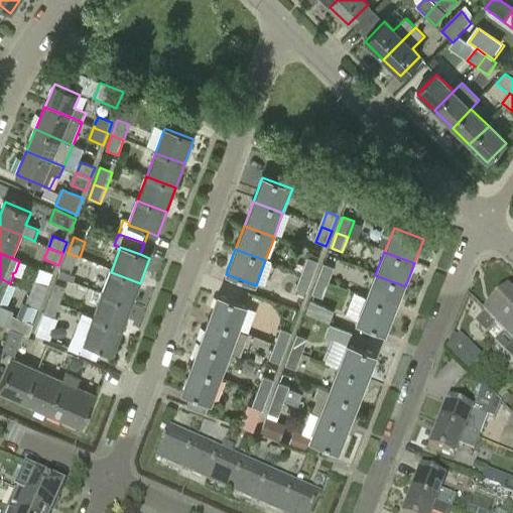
[(68,253),(61,268),(74,273),(80,257),(68,253)]
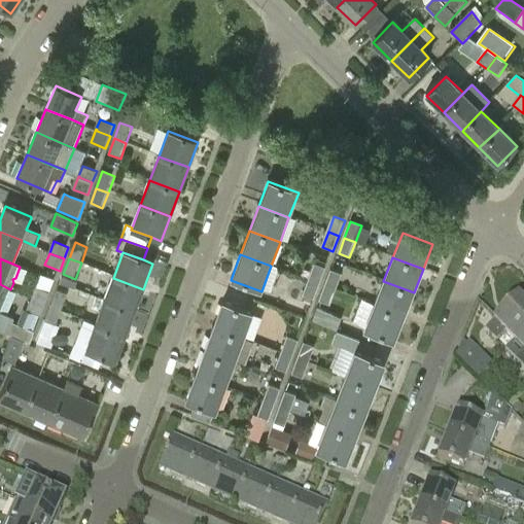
[(316,265),(310,280),(320,284),(326,269),(316,265)]
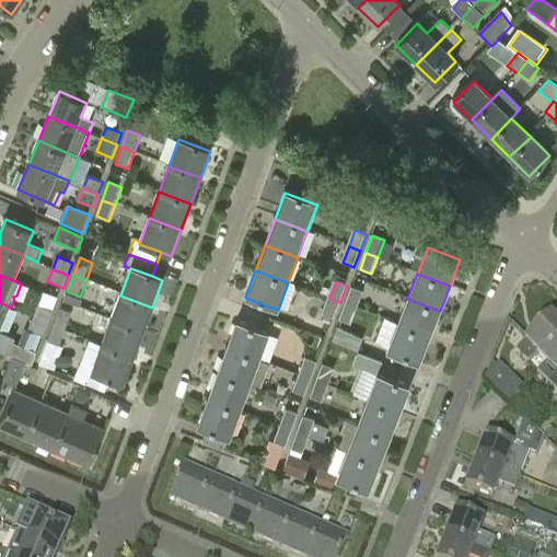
[(352,288),(347,304),(358,309),(364,292),(352,288)]
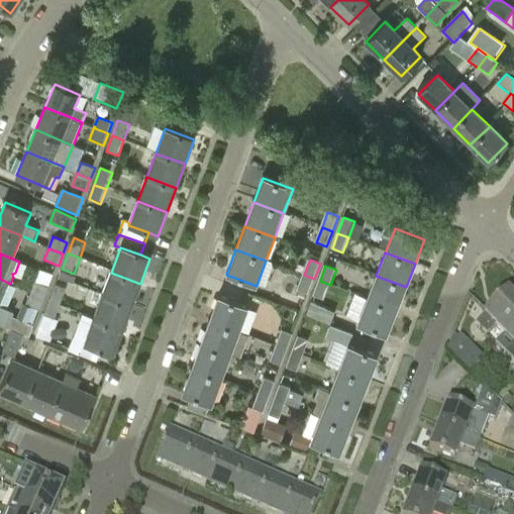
[(77,278),(63,273),(61,279),(75,284),(77,278)]
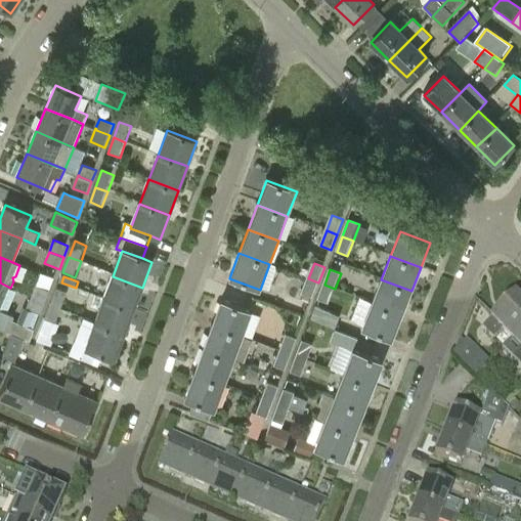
[(133,311),(142,288),(113,276),(103,300),(133,311)]
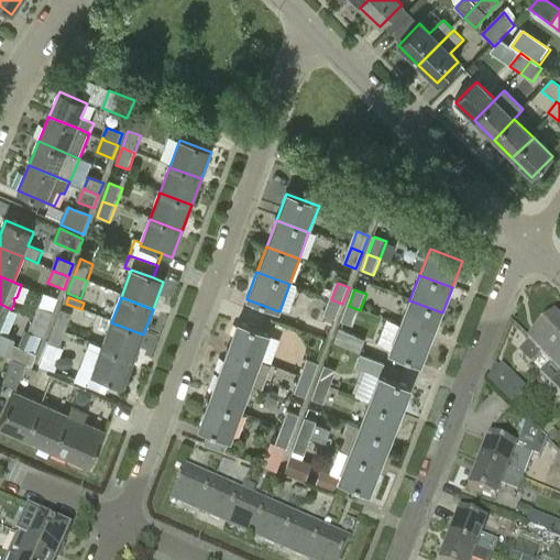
[(337,321),(342,304),(331,299),(325,317),(337,321)]
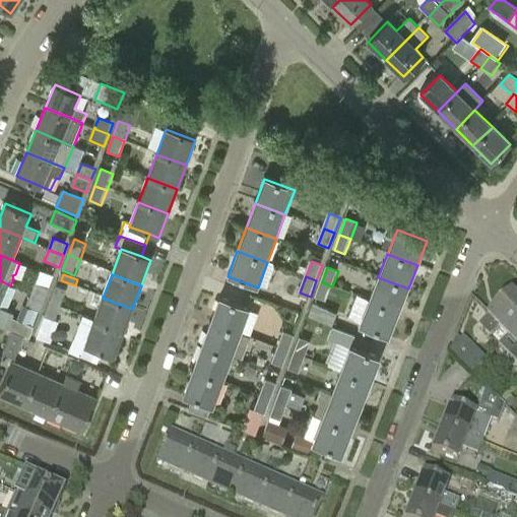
[(369,301),(398,312),(408,288),(378,277),(369,301)]
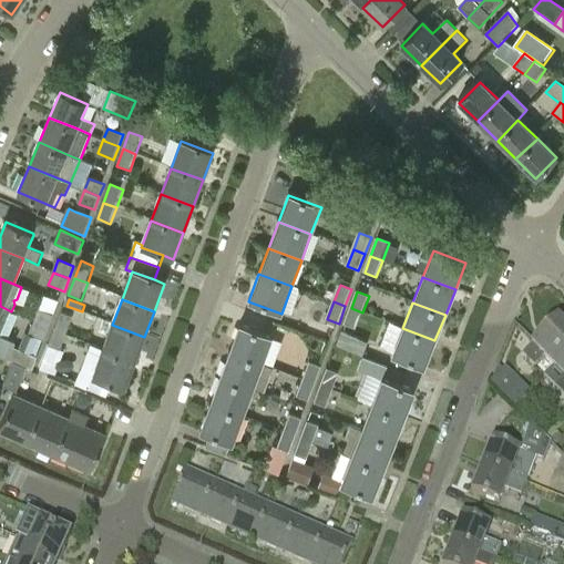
[(0,336),(1,337),(11,311),(0,306),(0,336)]
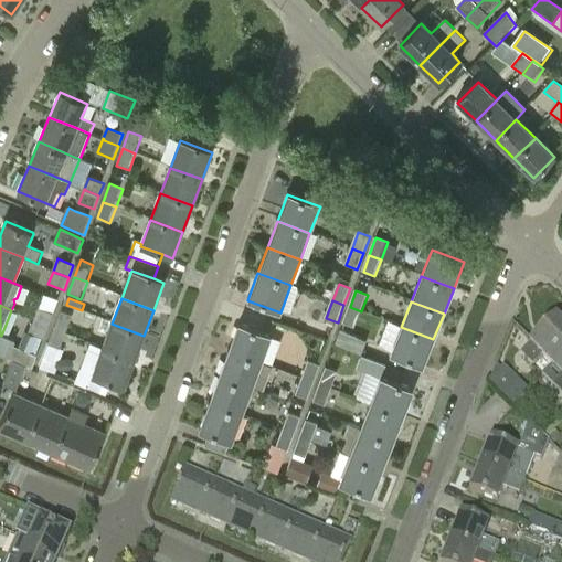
[(356,327),(361,311),(350,307),(340,331),(341,331),(336,346),(363,356),(368,342),(359,339),(362,330),(356,327)]
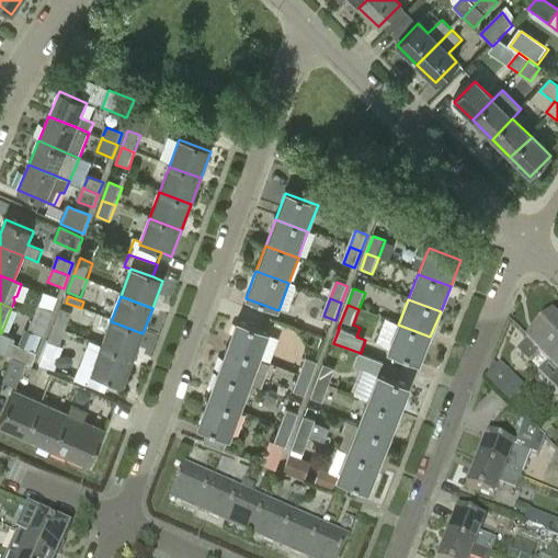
[(38,307),(34,319),(49,325),(54,312),(38,307)]
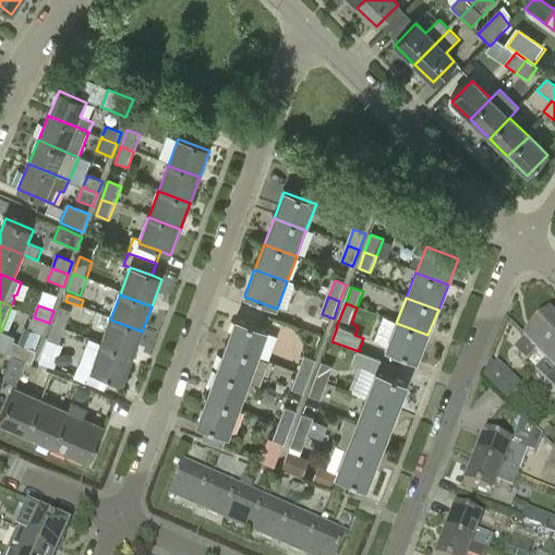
[(61,308),(55,325),(67,329),(73,312),(61,308)]
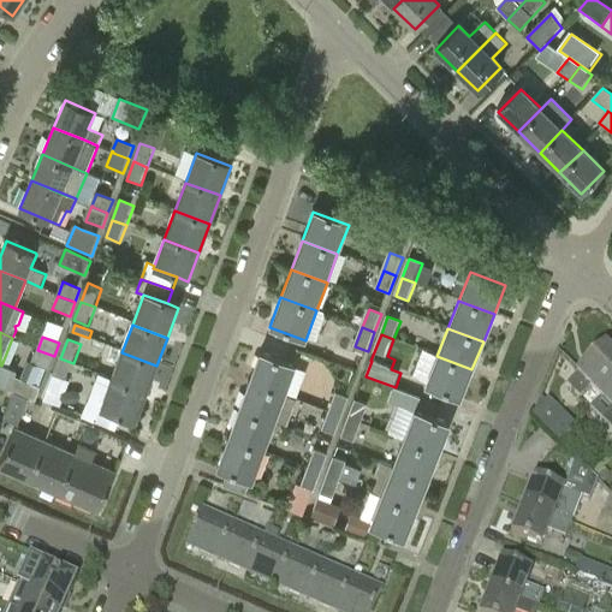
[(49,370),(54,356),(37,350),(31,363),(49,370)]
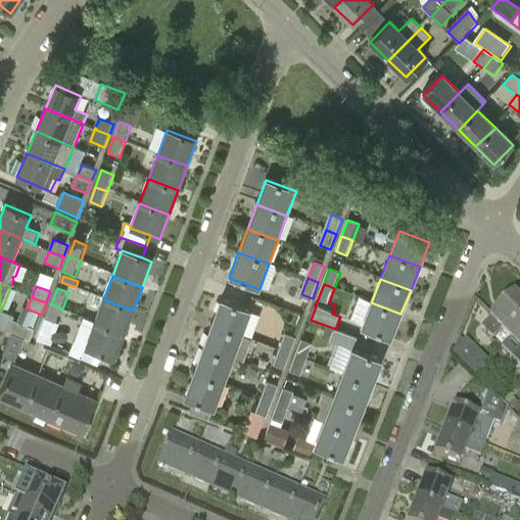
[(124,335),(133,311),(103,299),(95,324),(124,335)]
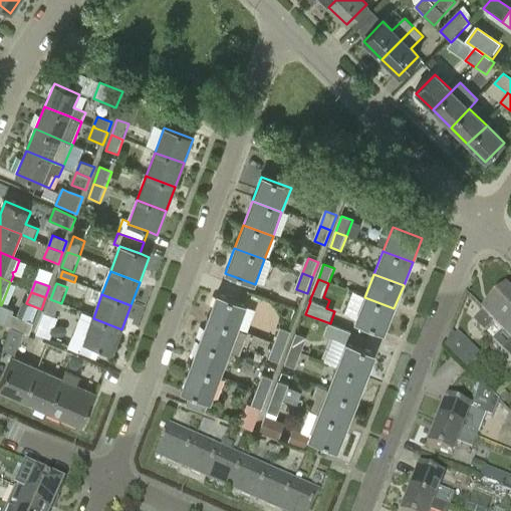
[(394,308),(364,297),(357,294),(347,318),(355,321),(385,332),(394,308)]
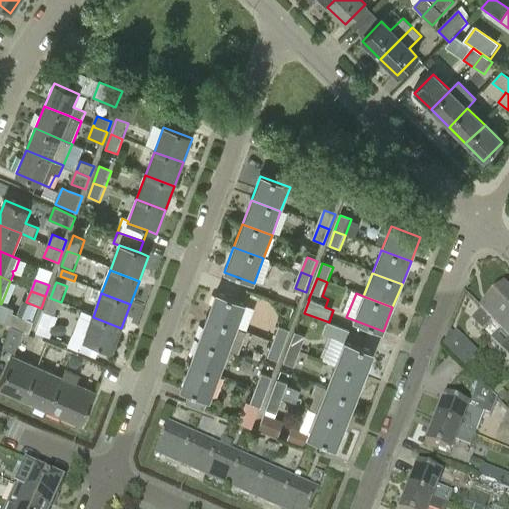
[(216,294),(207,318),(237,329),(246,305),(216,294)]
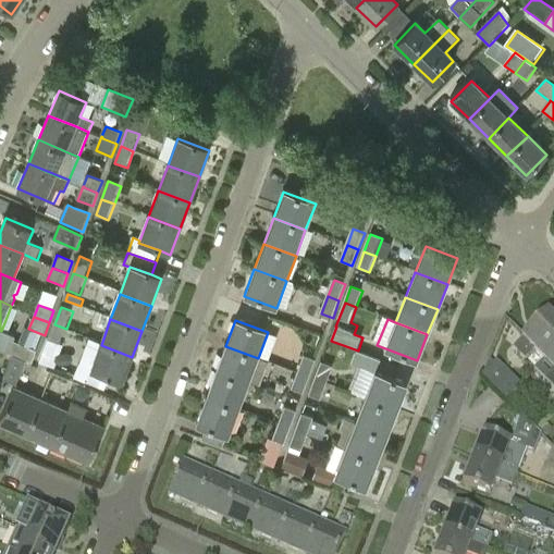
[(536,355),(545,365),(553,356),(553,323),(550,320),(515,355),(526,366),(536,355)]
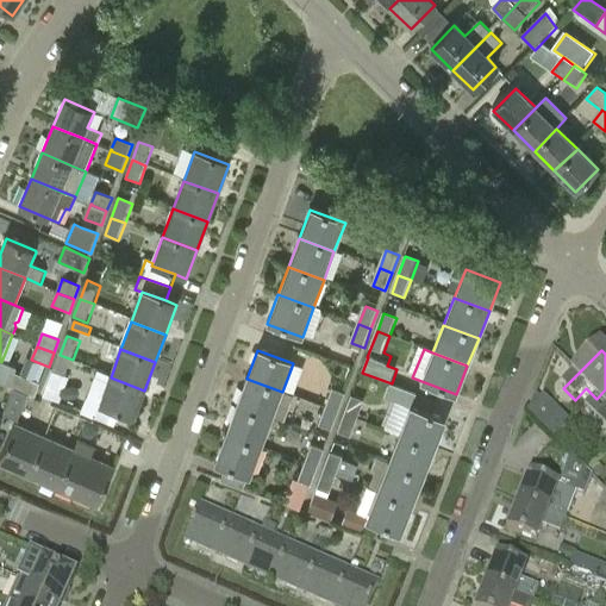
[(60,355),(52,373),(67,378),(73,360),(60,355)]
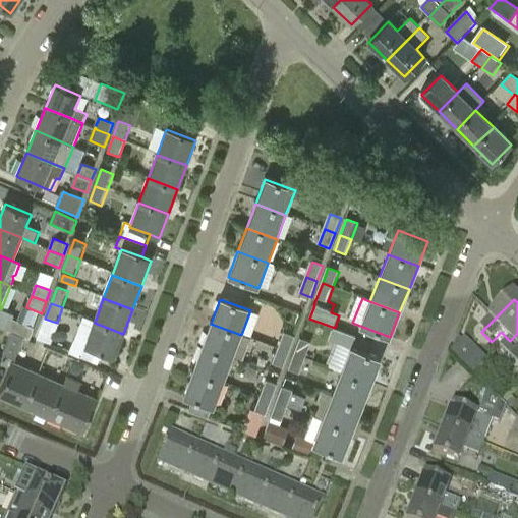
[(7,331),(13,334),(25,339),(31,341),(36,329),(12,319),(7,331)]
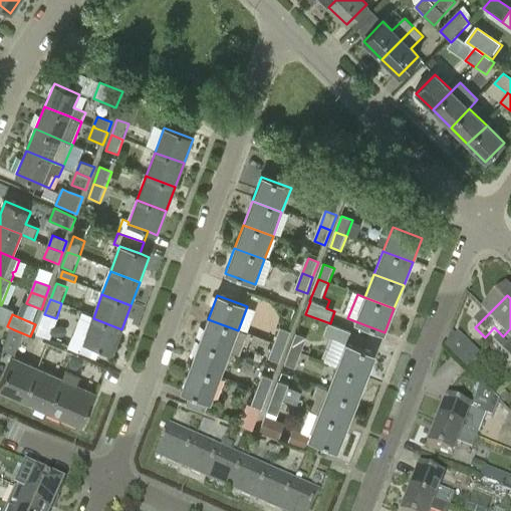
[(112,353),(121,329),(93,318),(83,342),(112,353)]
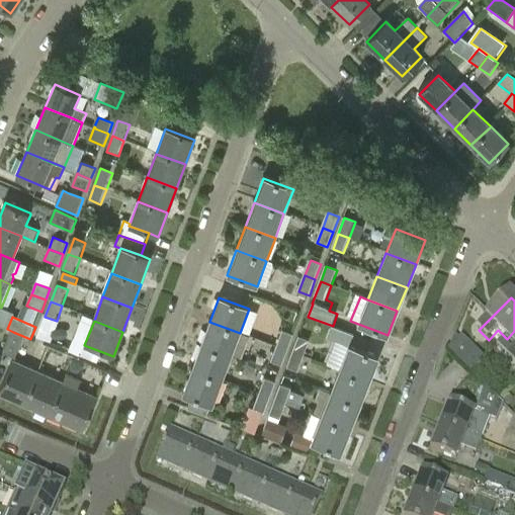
[(240,333),(209,322),(201,346),(231,357),(242,360),(250,337),(240,333)]
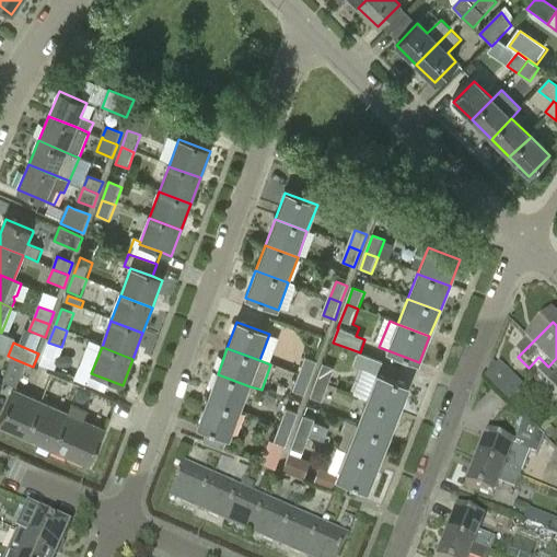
[(556,358),(548,367),(538,378),(556,395),(556,358)]
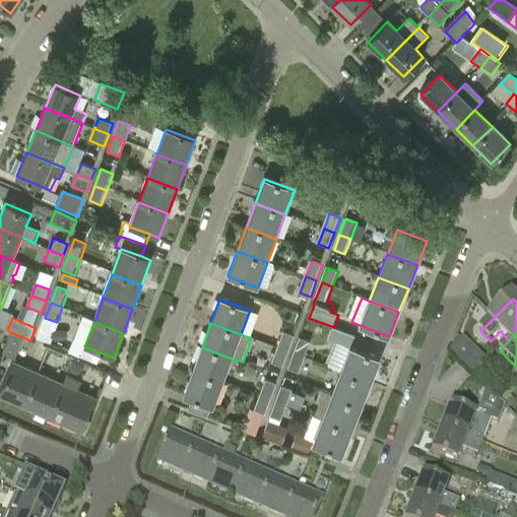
[(25,338),(13,333),(3,354),(16,361),(25,338)]
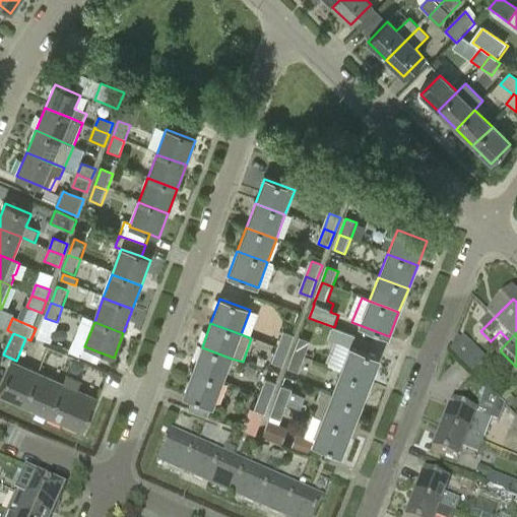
[(284,333),(279,348),(289,352),(296,337),(284,333)]
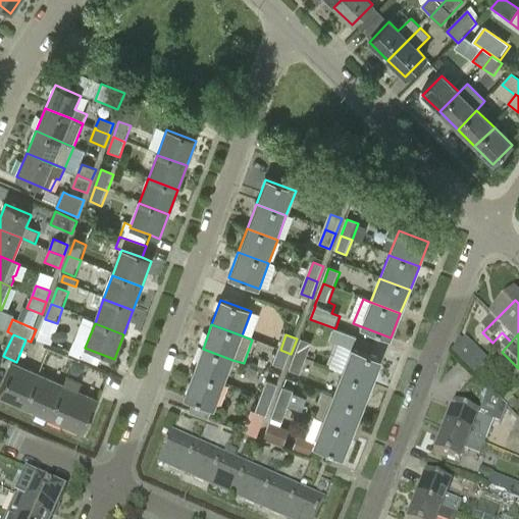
[(296,356),(307,360),(313,345),(302,341),(296,356)]
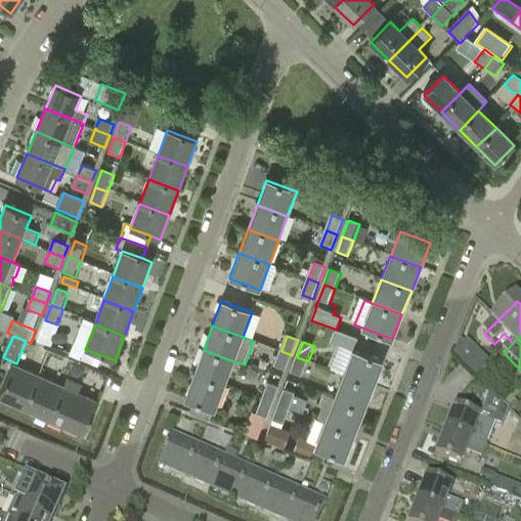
[(478,381),(479,379),(492,366),(469,343),(456,357),(456,358),(478,381)]
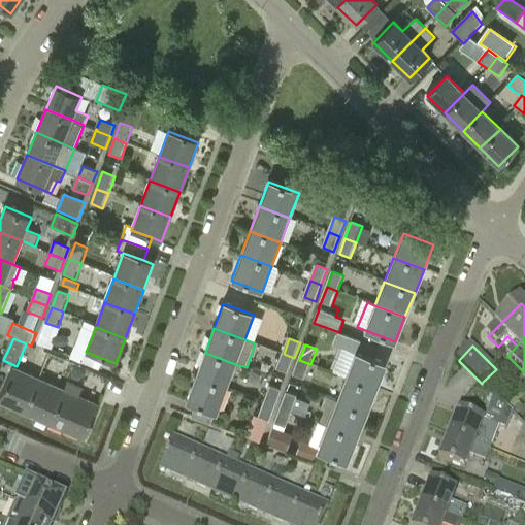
[(205,353),(196,376),(226,388),(235,364),(205,353)]
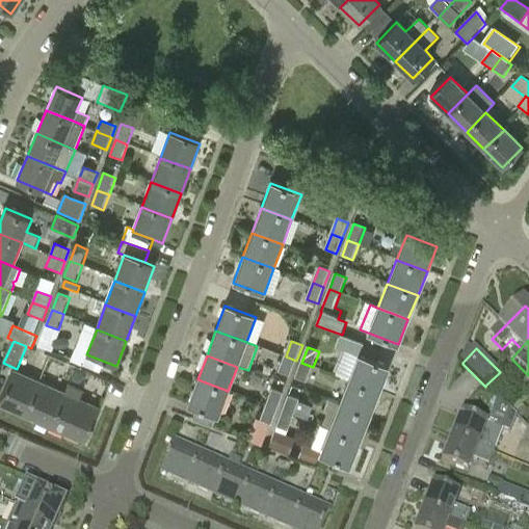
[(359,355),(349,380),(379,392),(389,367),(359,355)]
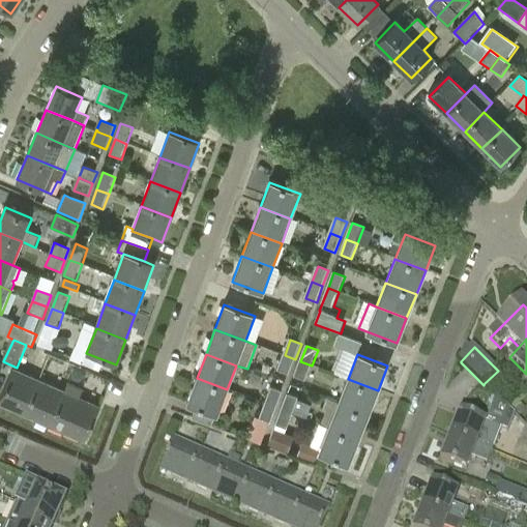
[(289,375),(295,359),(285,355),(279,371),(289,375)]
